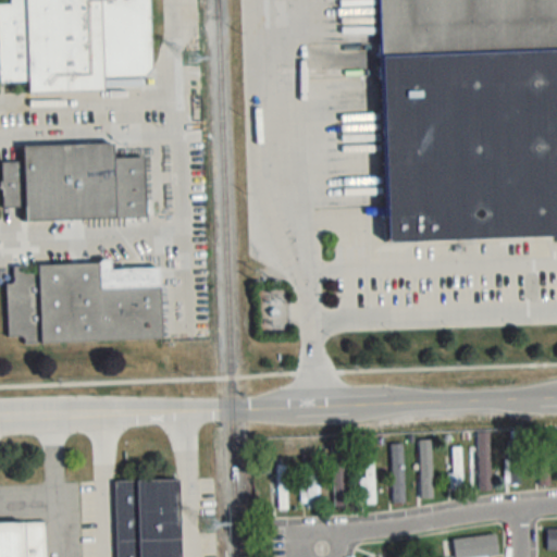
[(0,3),(0,81),(28,81),(28,91),(103,89),(103,77),(150,76),(148,0),(9,0),(9,3),(0,3)]
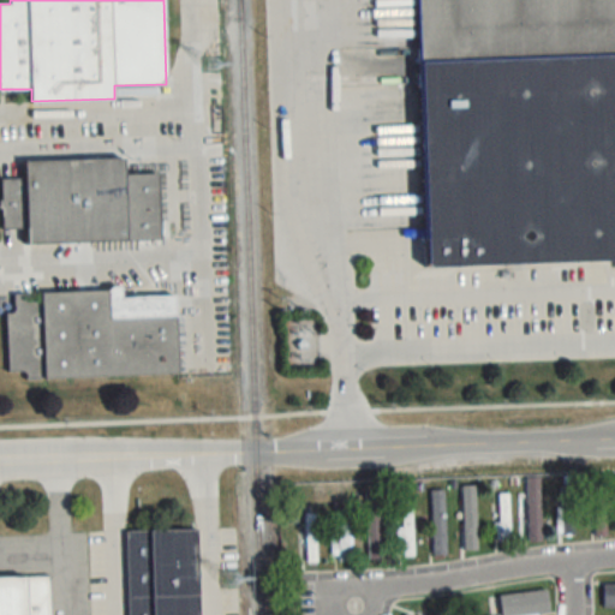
[(159,173),(125,174),(124,159),(24,161),(24,178),(1,179),(1,228),(27,227),(27,244),(160,240),(159,173)]
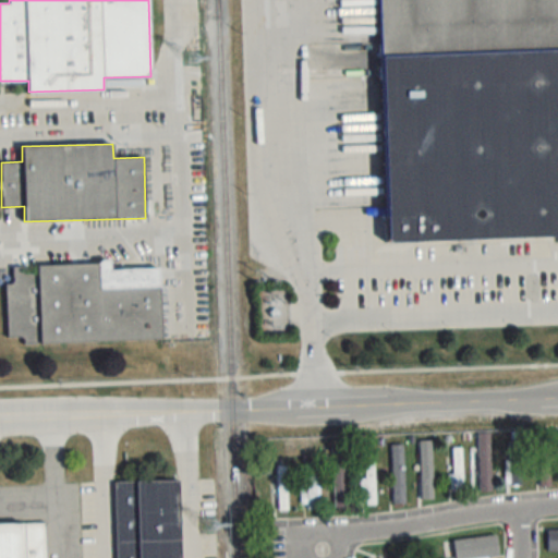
[(110,269),(109,263),(12,265),(12,283),(4,283),(7,337),(22,337),(22,342),(160,340),(159,268),(110,269)]
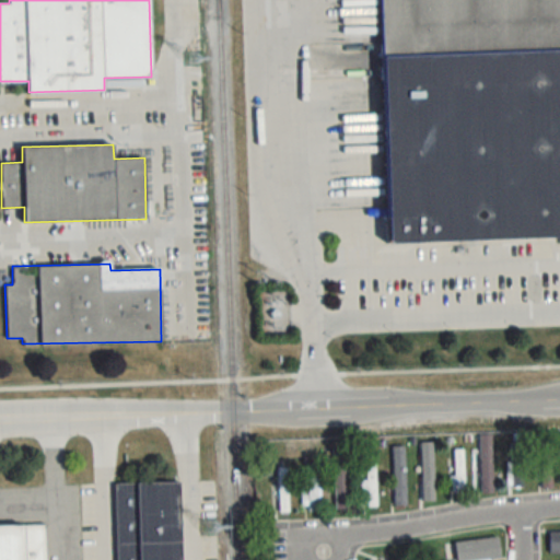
[(492,492),(492,434),(480,434),(480,492),(492,492)]
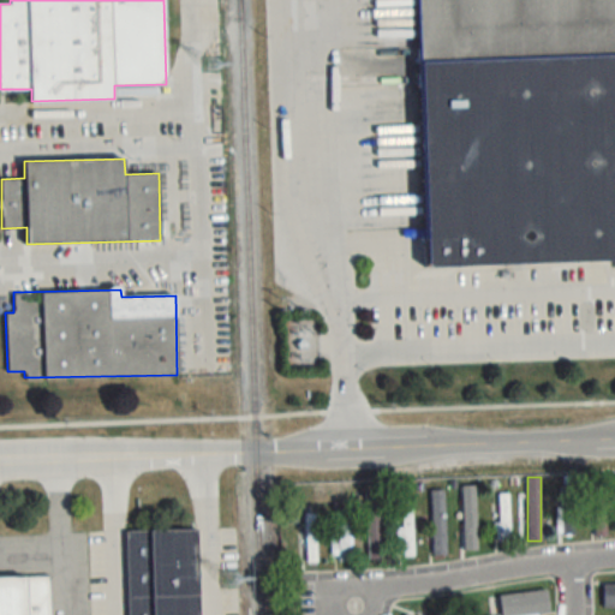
[(561,485),(561,533),(574,533),(574,485),(561,485)]
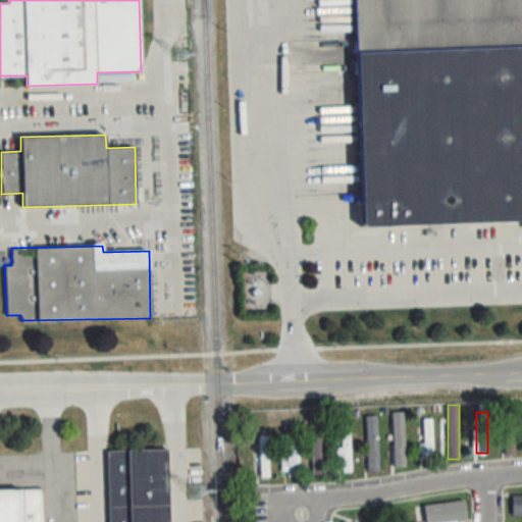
[(367,470),(377,470),(377,415),(367,415),(367,470)]
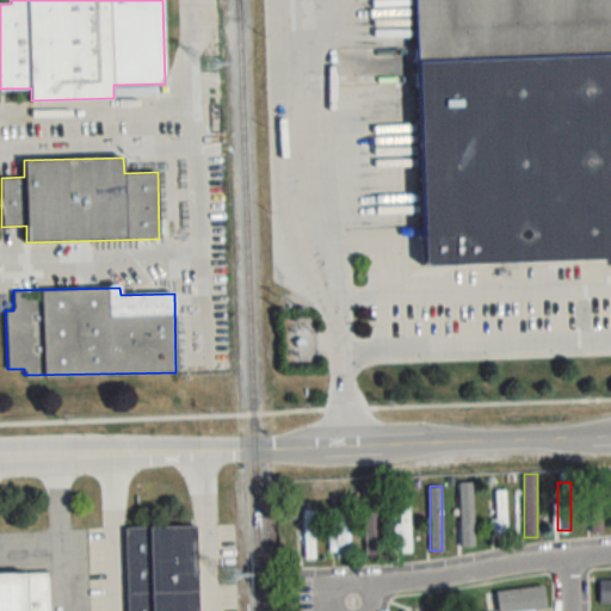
[(365,491),(364,555),(380,555),(381,491),(365,491)]
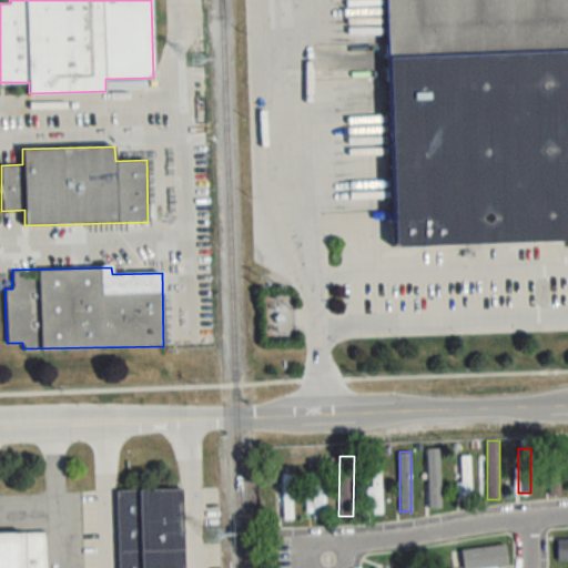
[(458,498),(470,498),(470,456),(458,456),(458,498)]
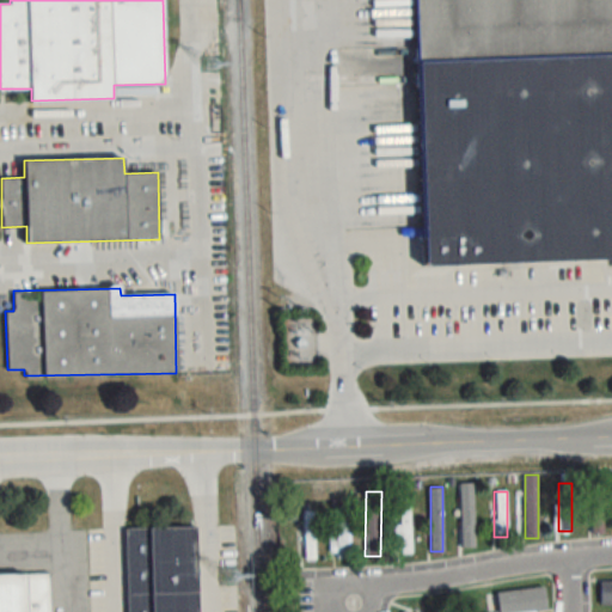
[(411,552),(411,506),(399,506),(399,524),(395,524),(395,552),(411,552)]
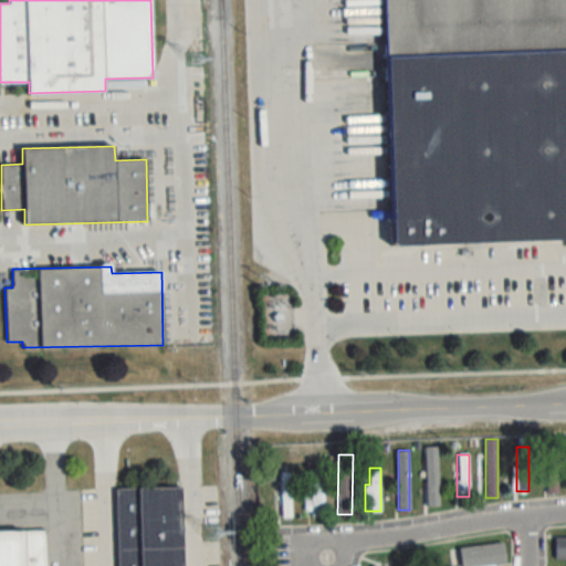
[(306,516),(322,516),(322,471),(306,471),(306,516)]
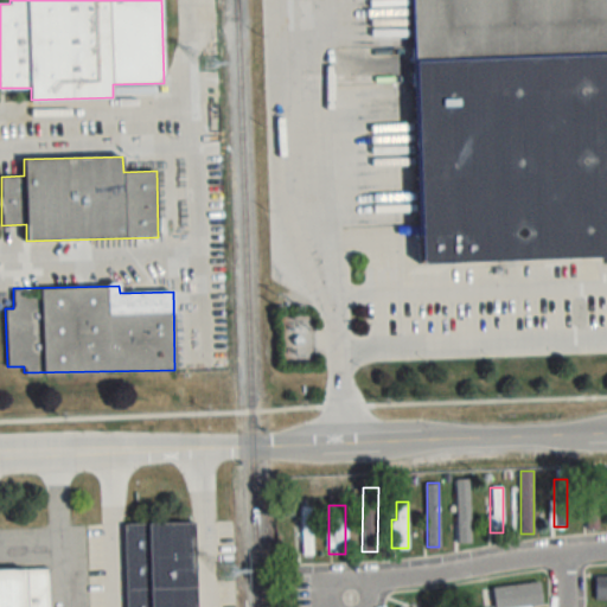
[(301,554),(311,554),(311,508),(301,508),(301,554)]
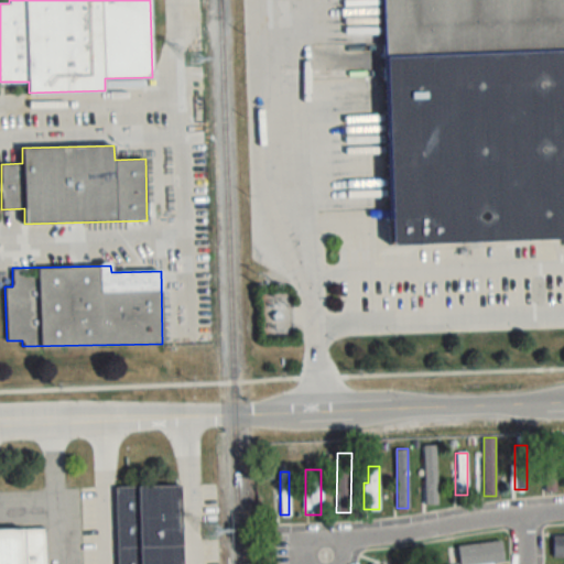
[(182,563),(181,486),(116,487),(117,563),(182,563)]
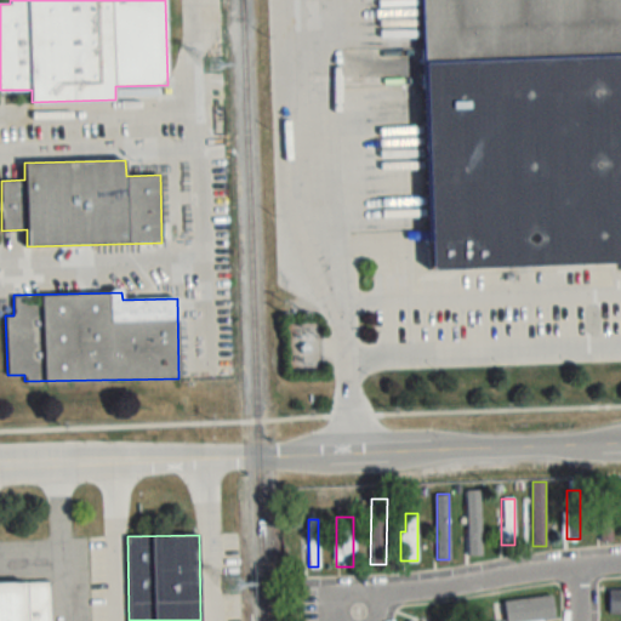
[(50,620),(50,582),(0,582),(0,620),(50,620)]
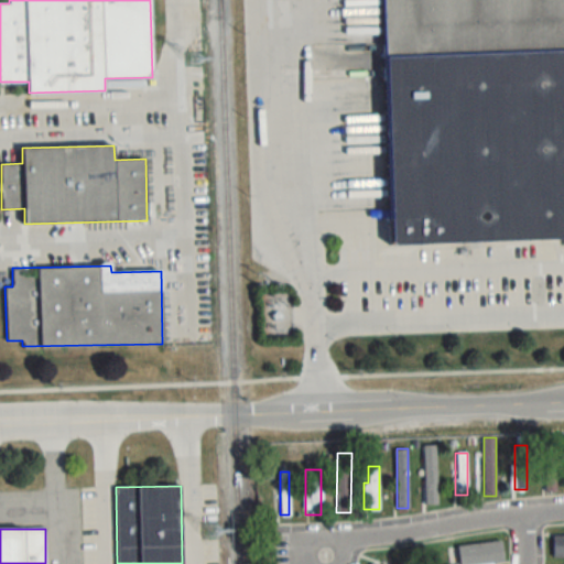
[(563,534),(554,535),(554,556),(563,555),(563,534)]
